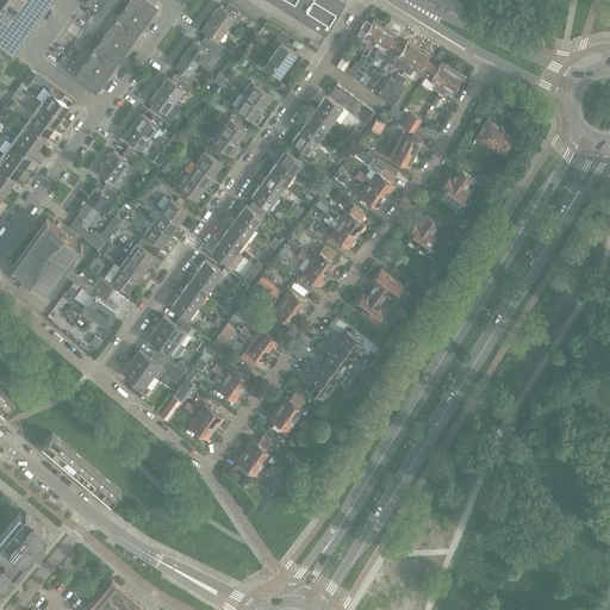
[(7,0),(1,8),(32,31),(38,22),(44,13),(51,5),(54,0),(7,0)]
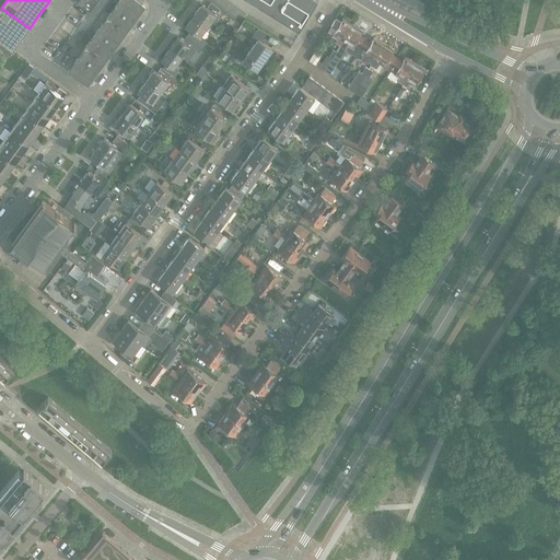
[(79,0),(77,3),(78,3),(90,12),(98,0),(79,0)]
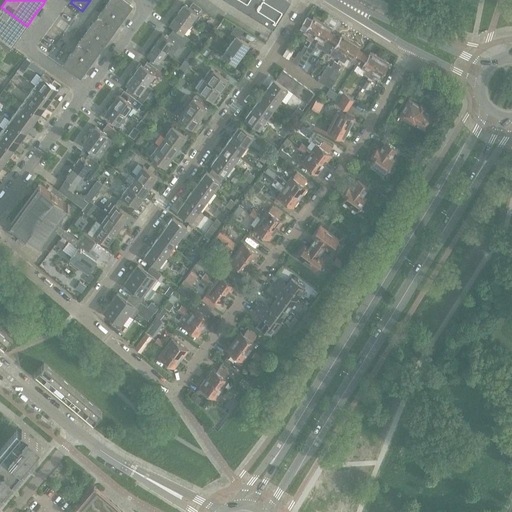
[(133,5),(126,0),(108,0),(98,14),(116,28),(133,5)]
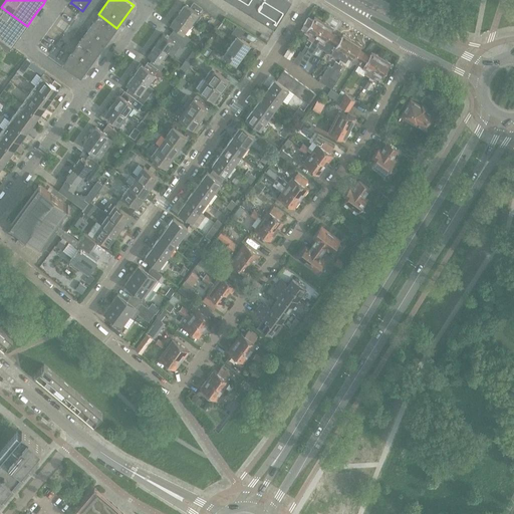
[(223,0),(271,30),(289,2),(286,0),(223,0)]
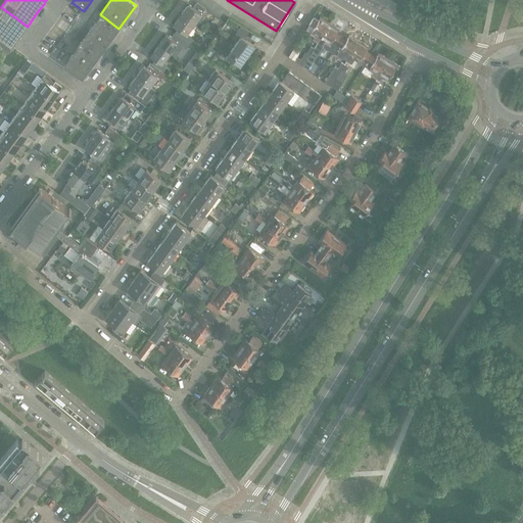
[(197,2),(194,7),(202,13),(205,8),(197,2)]
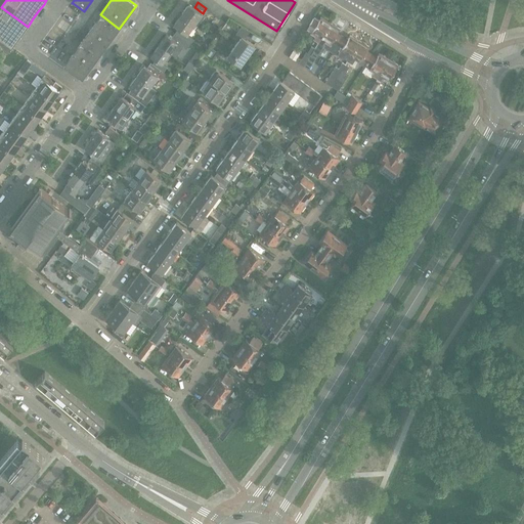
[(189,3),(181,14),(195,25),(203,13),(194,7),(189,3)]
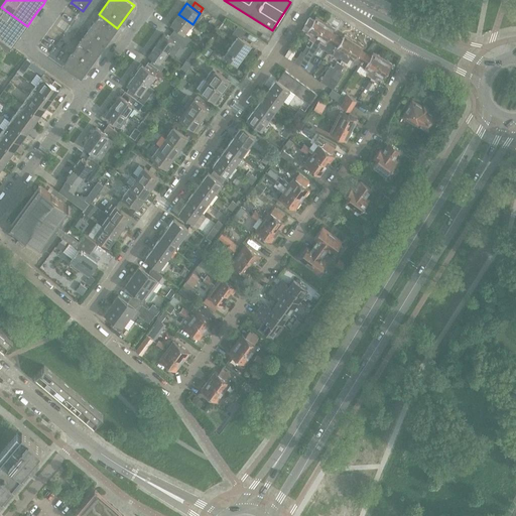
[(0,39),(11,47),(12,47),(27,26),(1,7),(0,8),(0,39)]
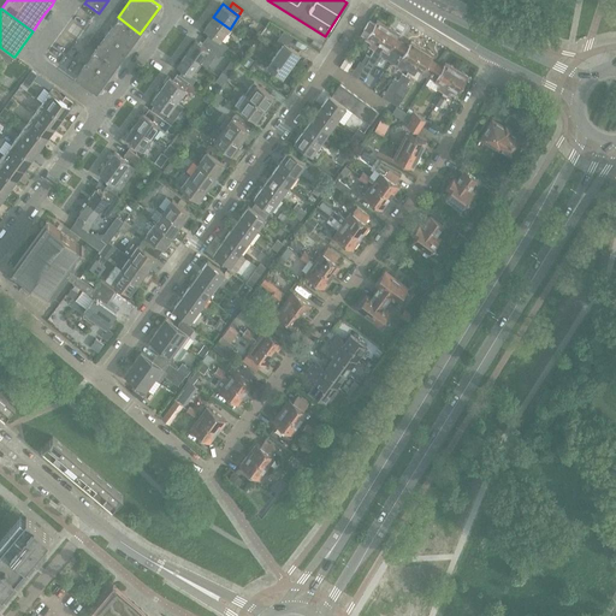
[(117,65),(140,34),(118,17),(95,49),(117,65)]
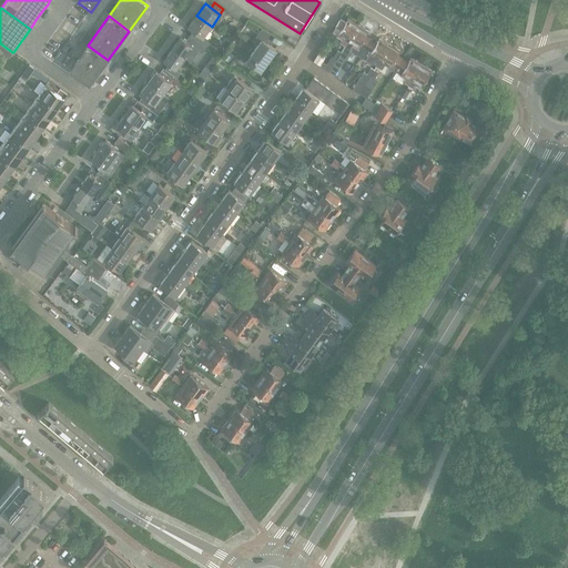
[(193,31),(190,37),(199,42),(202,37),(203,38),(212,27),(196,16),(188,27),(193,31)]
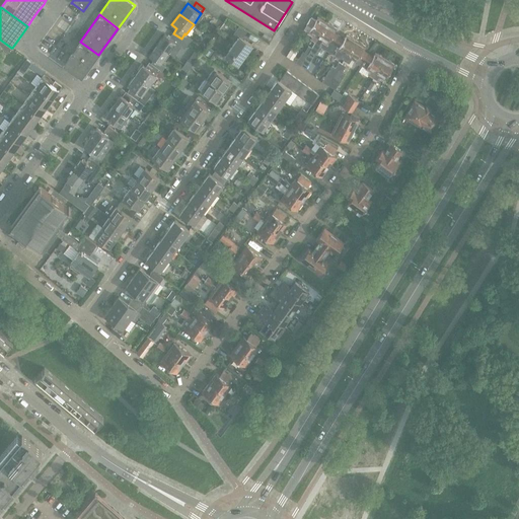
[(320,19),(318,17),(315,21),(310,18),(306,24),(311,27),(308,32),(313,35),(311,39),(315,42),(327,23),(325,21),(324,20),(322,18),(320,19)]
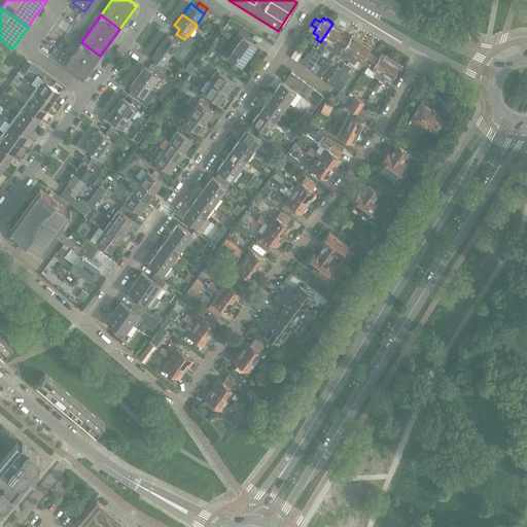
[(335,25),(332,24),(320,42),(325,45),(327,42),(331,45),(336,39),(341,42),(345,37),(339,34),(342,30),(340,28),(339,26),(337,25),(335,25)]
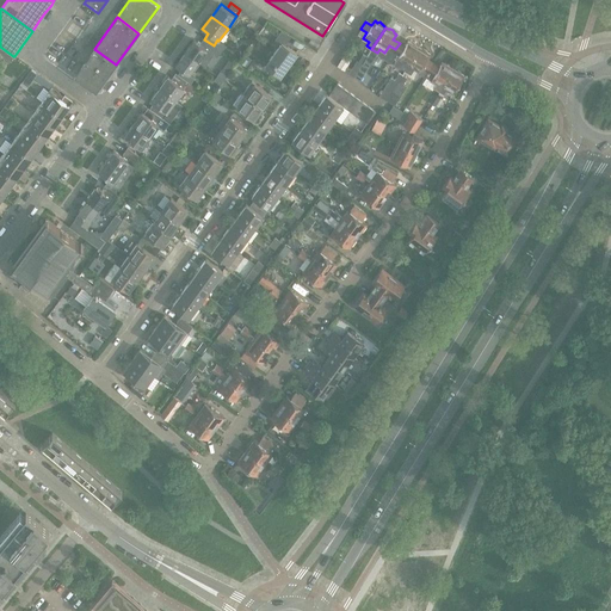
[(284,45),(288,41),(279,34),(275,41),(281,44),(265,66),(281,76),(297,54),(284,45)]
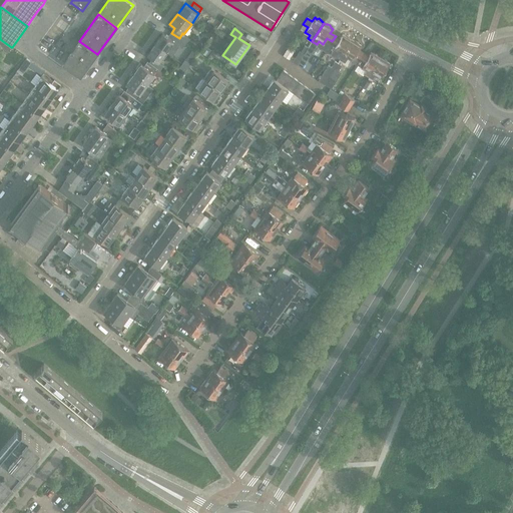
[(163,34),(155,44),(166,51),(173,42),(178,45),(182,41),(179,38),(171,33),(168,37),(163,34)]
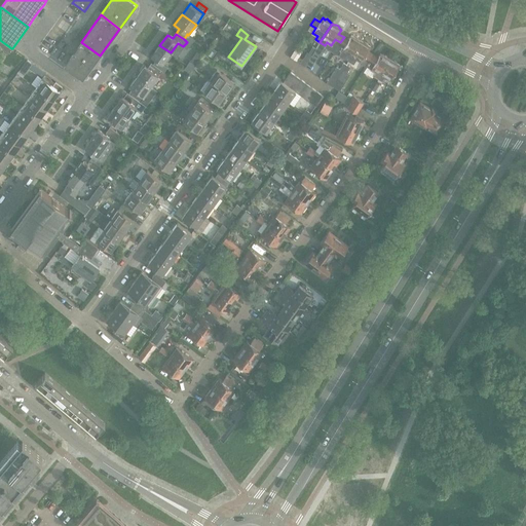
[(349,40),(344,37),(340,42),(345,46),(343,49),(347,52),(345,57),(349,60),(362,41),(359,40),(359,38),(357,37),(354,37),(351,35),(349,40)]
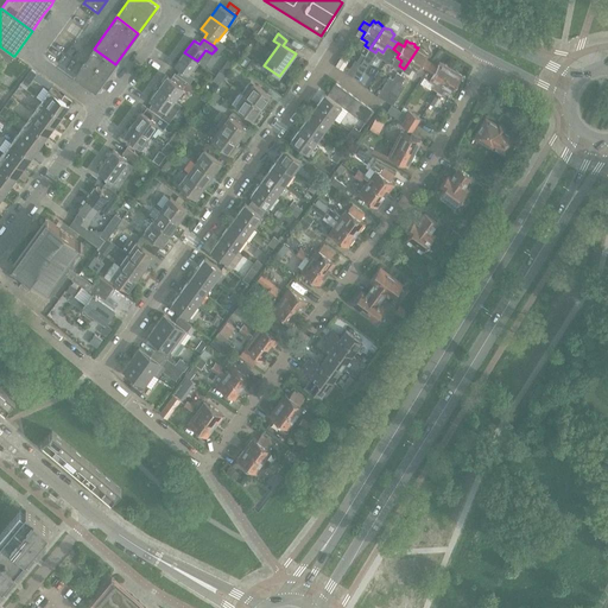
[(0,56),(8,63),(13,56),(0,46),(0,56)]
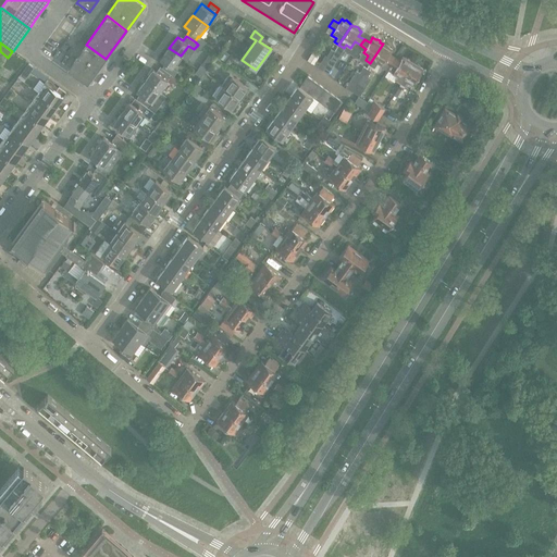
[(385,46),(383,44),(370,63),(375,66),(378,62),(383,65),(382,66),(387,70),(395,57),(390,54),(392,50),(391,49),(390,47),(387,46),(385,46)]
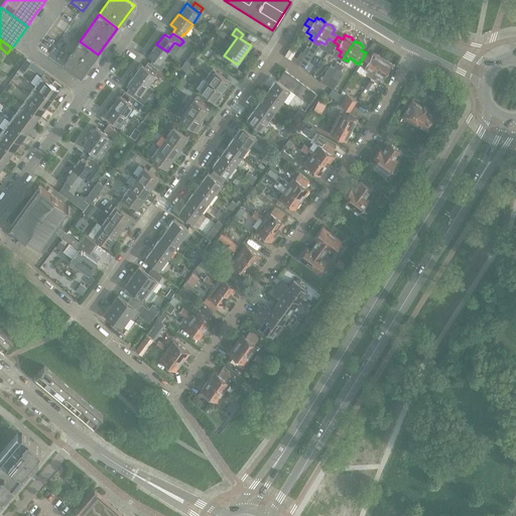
[(98,54),(80,41),(62,65),(81,79),(98,54)]
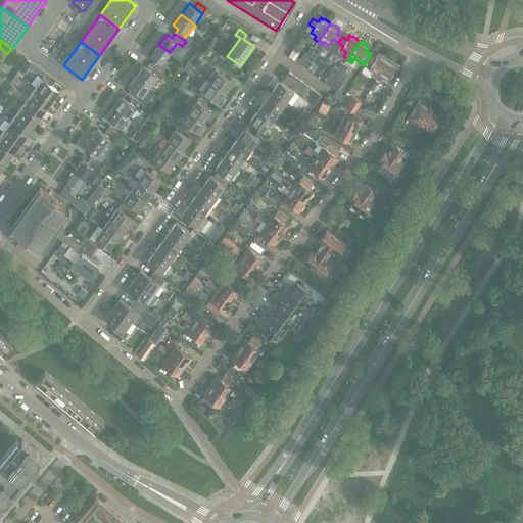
[(161,63),(170,52),(158,45),(150,56),(155,59),(152,64),(161,70),(163,72),(167,67),(161,63)]
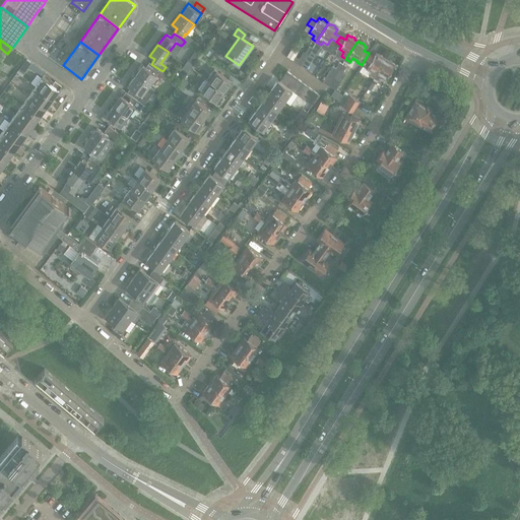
[(304,52),(297,63),(302,66),(312,49),(309,47),(306,53),(304,52)]
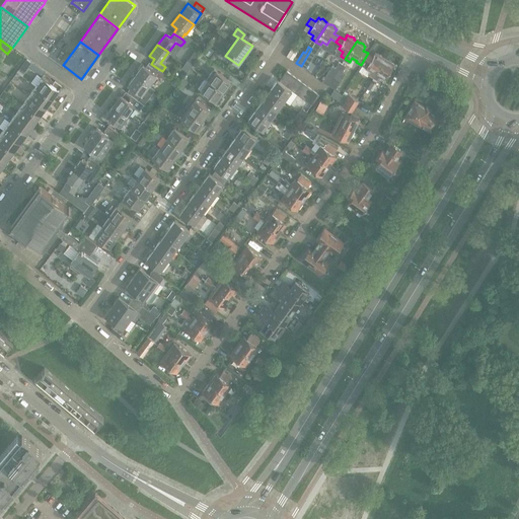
[(311,49),(301,66),(305,69),(312,58),(311,57),(314,51),(311,49)]
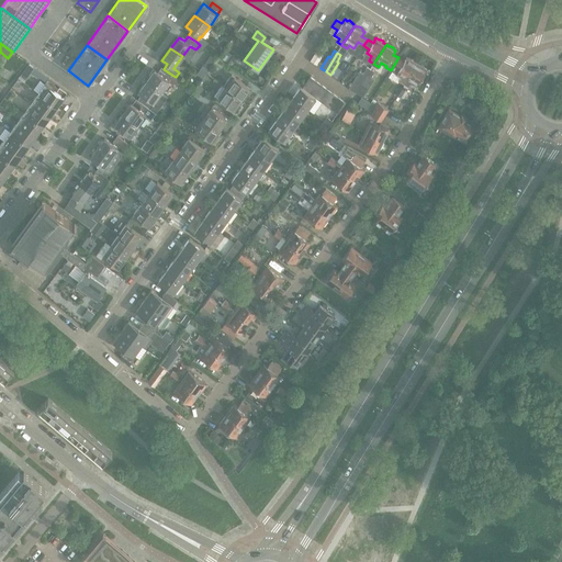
[(404,62),(398,57),(391,70),(402,77),(400,80),(404,83),(417,64),(415,63),(414,60),(412,58),(409,58),(407,57),(404,62)]
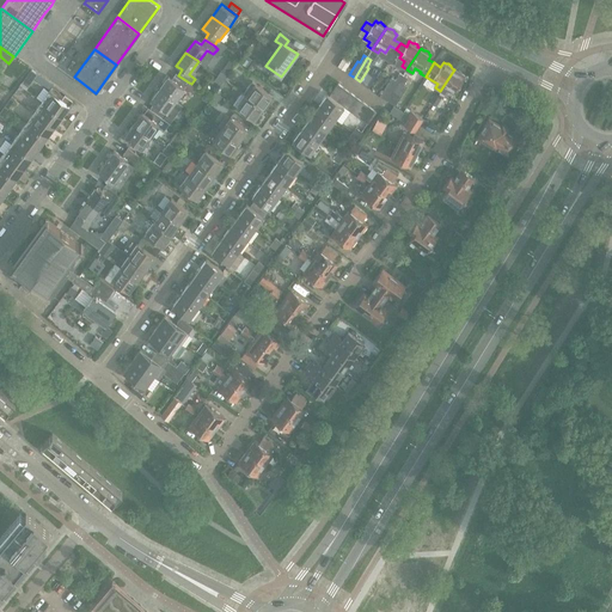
[(454,69),(440,91),(446,95),(448,91),(454,95),(465,75),(463,74),(463,73),(460,71),(457,71),(454,69)]
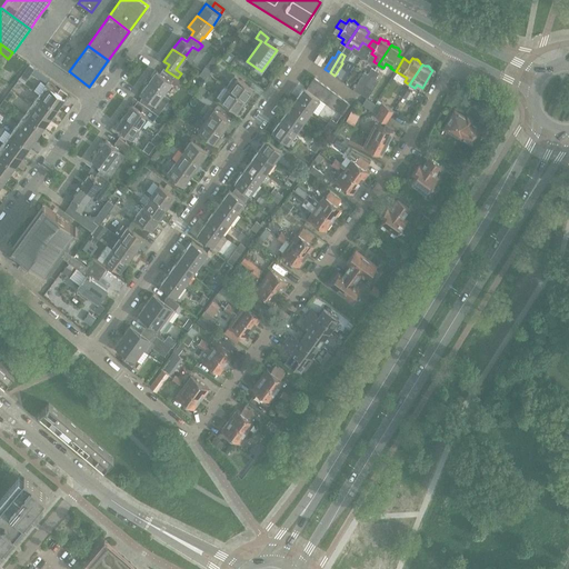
[(29,66),(20,78),(26,81),(32,73),(33,71),(35,69),(29,66)]
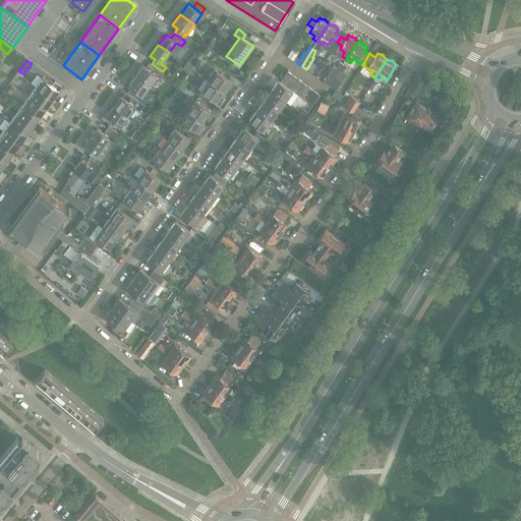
[(330,85),(340,69),(344,63),(341,61),(337,66),(334,64),(324,81),(330,85)]
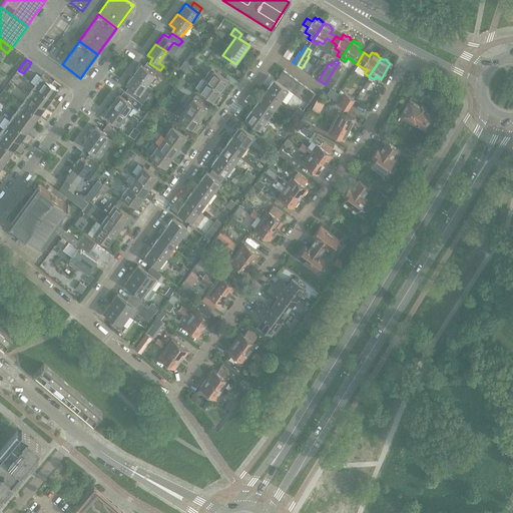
[(158,69),(149,63),(147,61),(144,66),(141,64),(134,74),(147,84),(154,74),(158,69)]
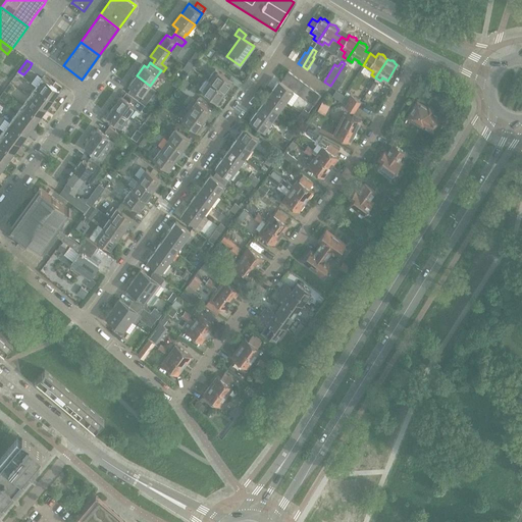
[(31,65),(30,67),(42,76),(45,72),(32,63),(31,65)]
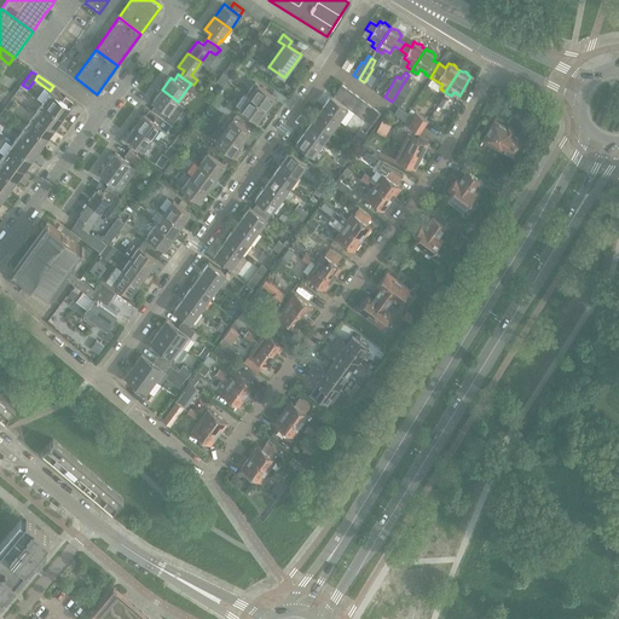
[(400,106),(412,86),(408,84),(412,76),(409,75),(404,82),(392,102),(400,106)]
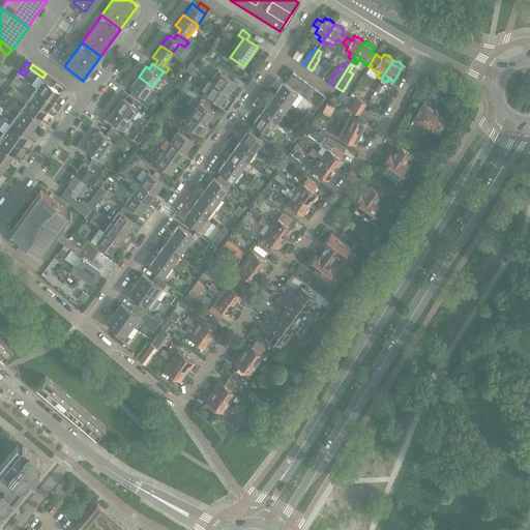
[(221,72),(213,83),(228,94),(236,83),(221,72)]
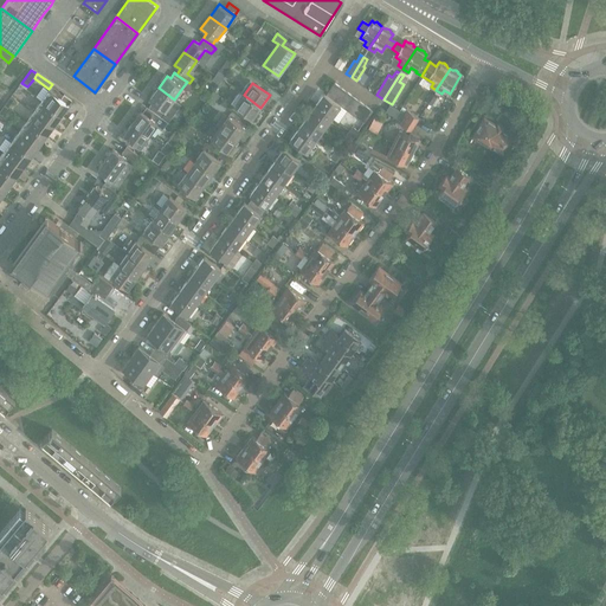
[(342,89),(334,83),(326,95),(334,100),(342,89)]
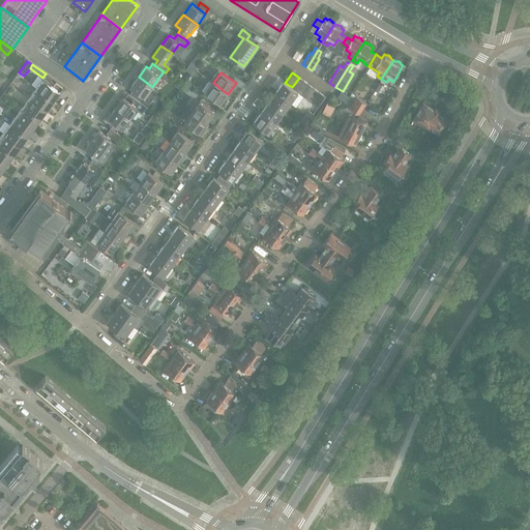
[(42,80),(36,88),(54,101),(63,88),(56,82),(53,86),(50,84),(52,81),(45,76),(42,79),(42,80)]
